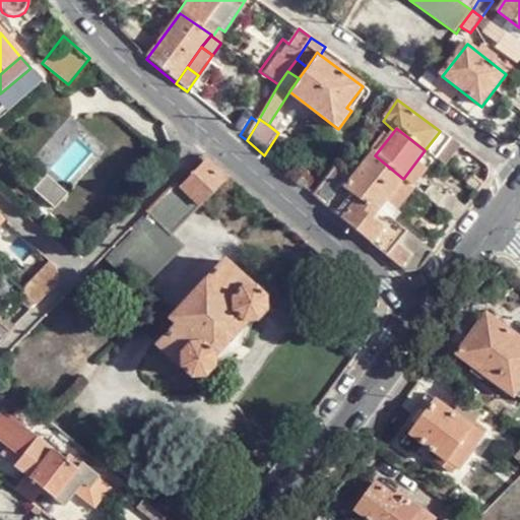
[(425,150),(437,160),(451,139),(440,131),(425,150)]
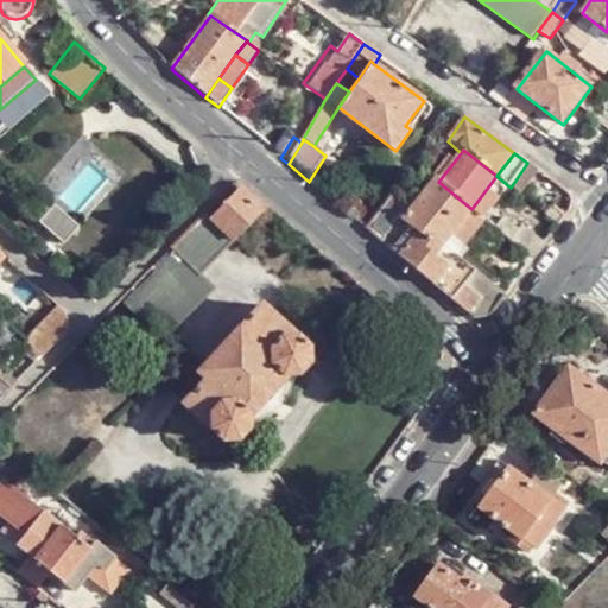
[(496,176),(472,209),(486,220),(511,188),(496,176)]
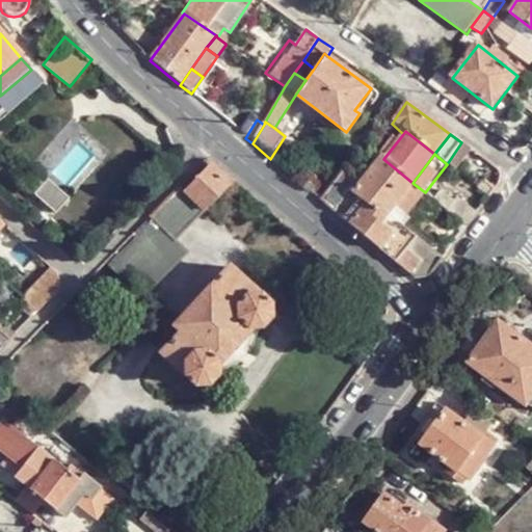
[(383,159),(378,155),(355,183),(349,192),(358,201),(342,220),(380,250),(394,233),(381,224),(413,183),(383,159)]
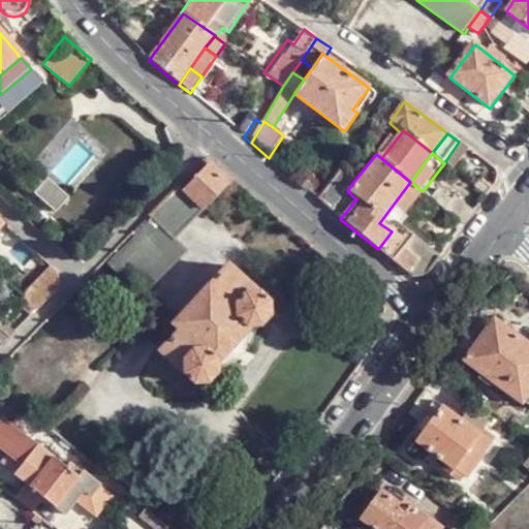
[(177,239),(234,181),(210,161),(208,160),(205,160),(201,163),(157,207),(103,260),(104,261),(144,296),(173,267),(173,266),(177,239)]
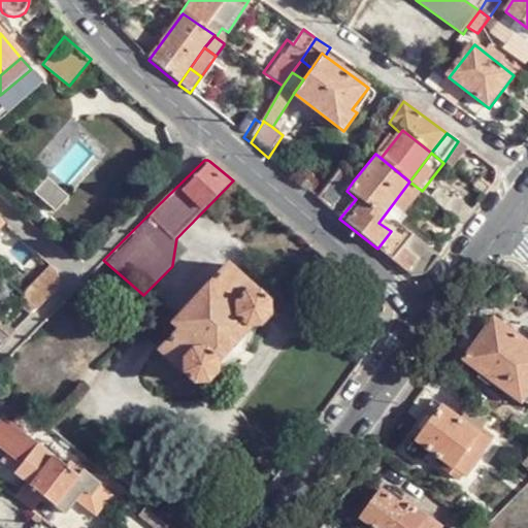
[(339,170),(318,201),(330,211),(347,191),(353,182),(339,170)]
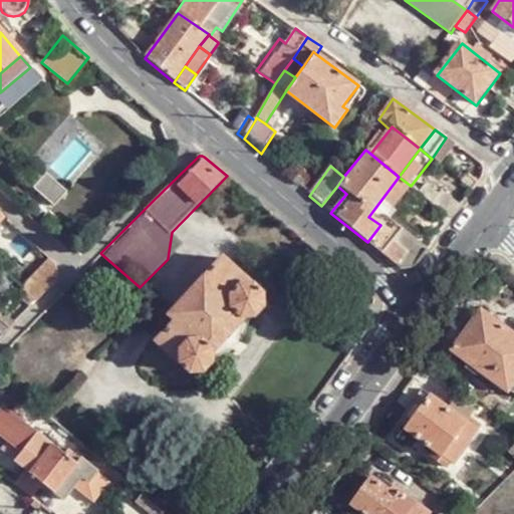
[(44,172),(32,186),(52,203),(64,189),(44,172)]
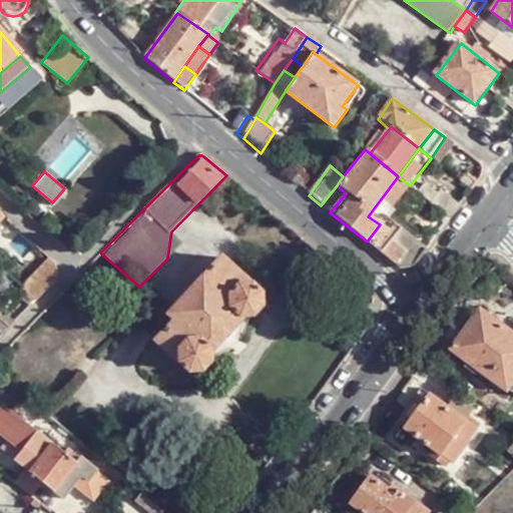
[(460,182),(472,192),(479,184),(467,174),(460,182)]
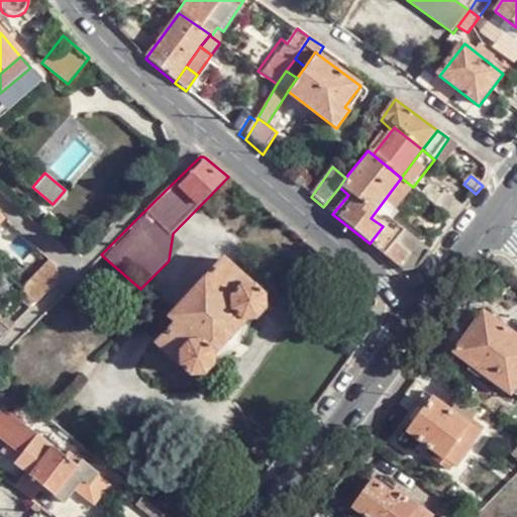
[(413,187),(401,178),(371,218),(383,226),(389,218),(413,187)]
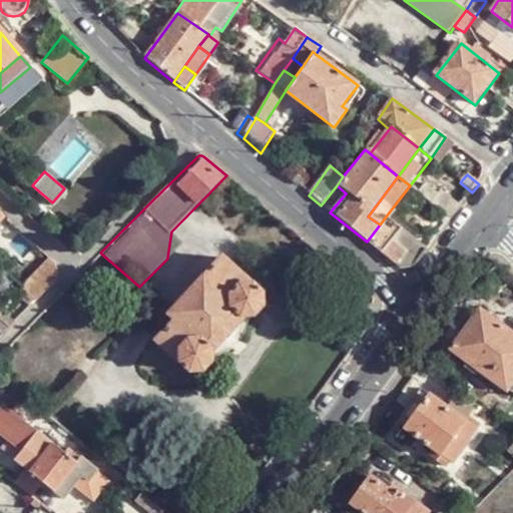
[(428,185),(421,194),(434,204),(441,195),(428,185)]
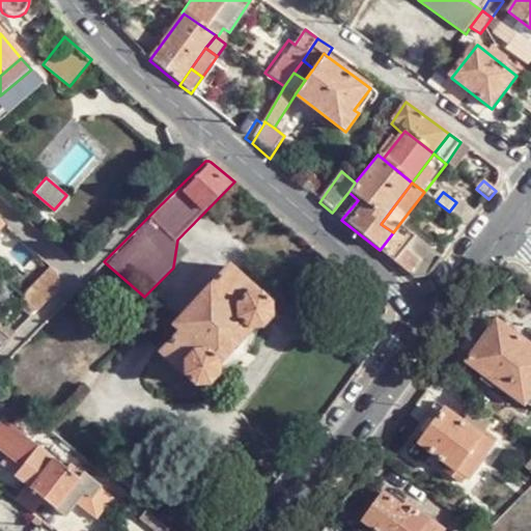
[(393,232),(380,250),(396,264),(416,238),(399,224),(393,232)]
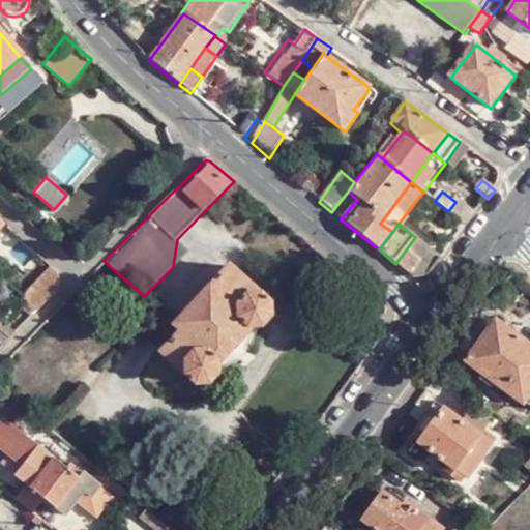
[(421,287),(442,260),(415,237),(395,264),(421,287)]
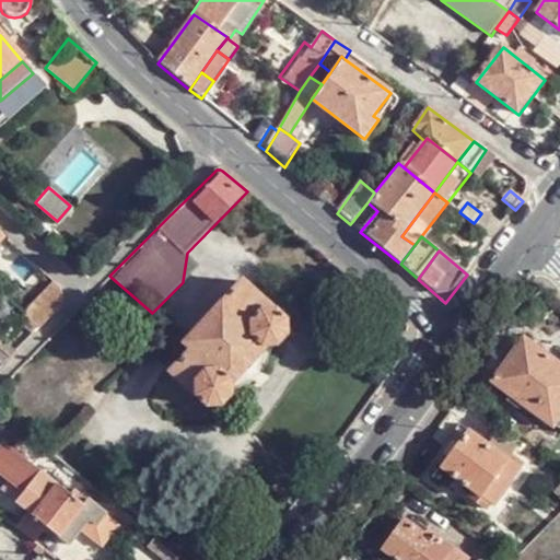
[(200,265),(187,253),(183,281),(200,265)]
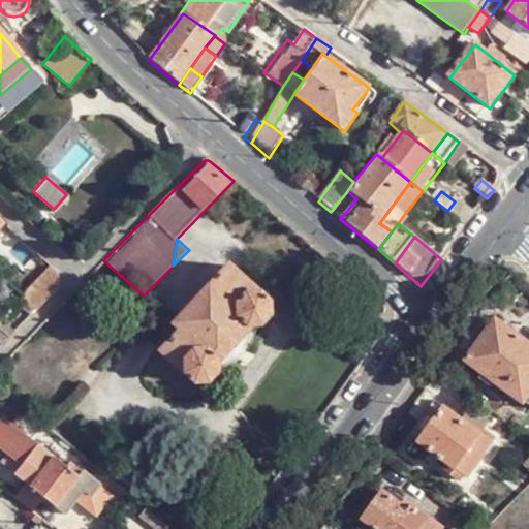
[(63,280),(49,267),(21,297),(34,311),(63,280)]
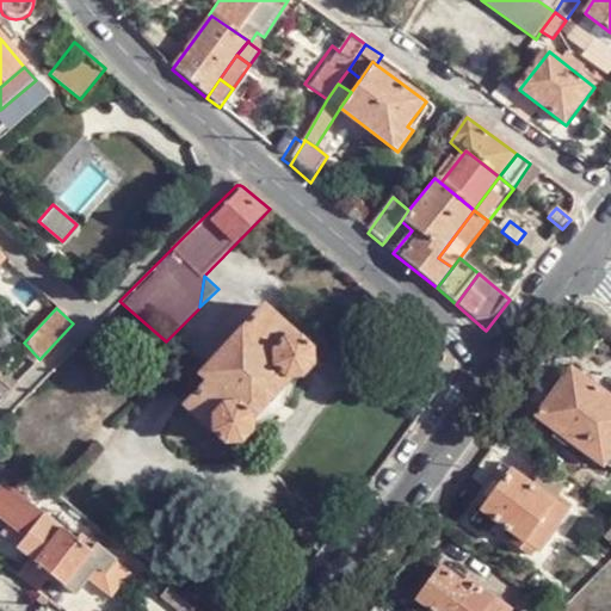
[(310,352),(265,308),(201,377),(207,383),(186,407),(227,445),(240,443),(251,431),(250,417),(255,415),(287,381),(298,380),(312,365),(310,352)]
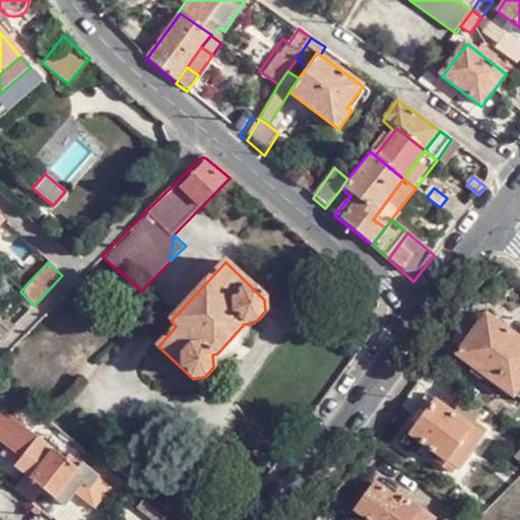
[(519,395),(519,336),(491,315),(462,356),(518,398),(519,396),(519,395)]
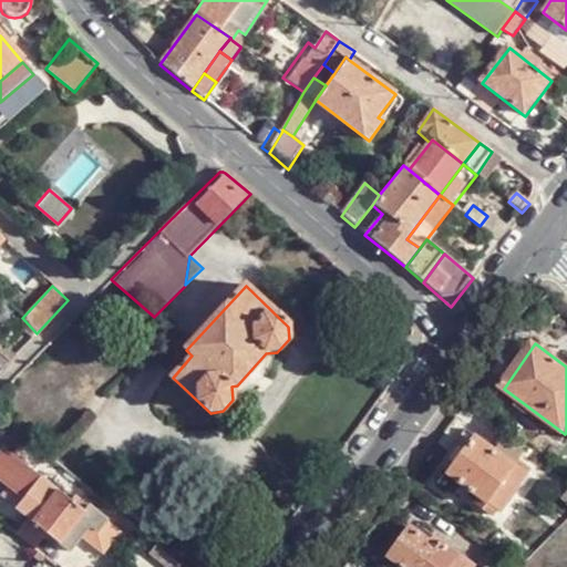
[(502,514),(534,471),(519,461),(515,465),(478,437),(450,475),(502,514)]
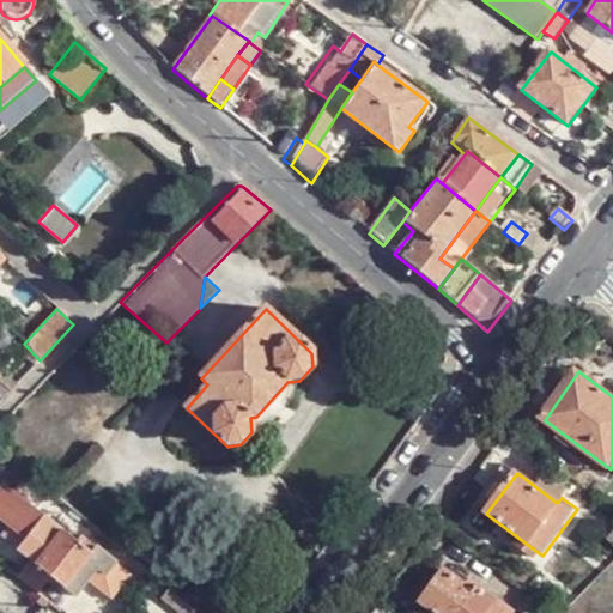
[(1,538),(26,560),(34,566),(62,533),(6,485),(0,492),(0,520),(10,528),(1,538)]
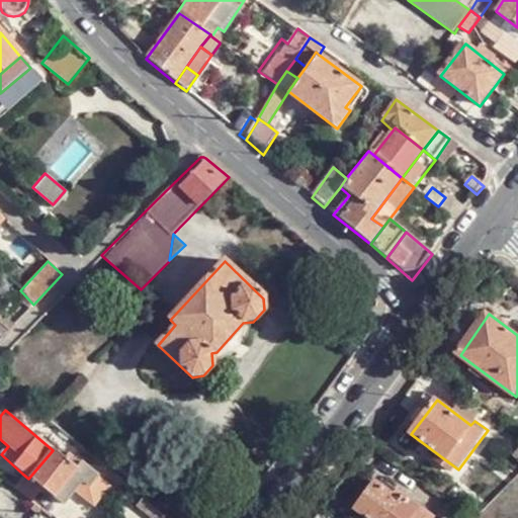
[(28,479),(46,492),(62,506),(74,492),(88,502),(103,481),(97,477),(80,462),(74,468),(53,450),(28,479)]
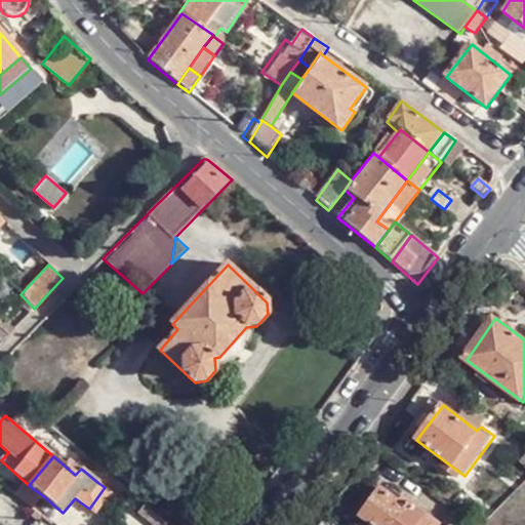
[(23,480),(11,492),(36,512),(46,498),(29,485),(23,480)]
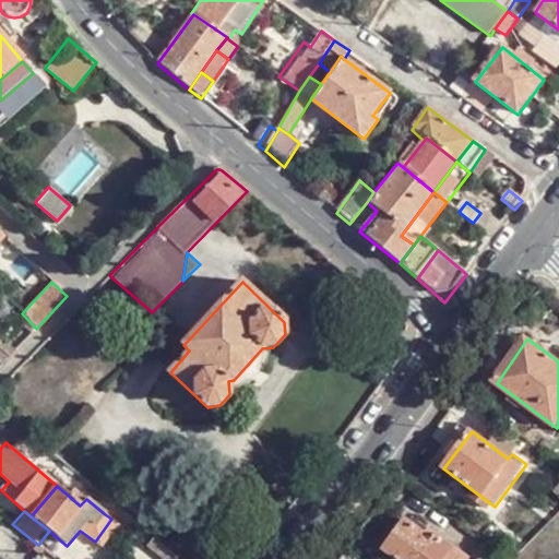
[(394,558),(423,558),(435,543),(405,521),(384,551),(394,558)]
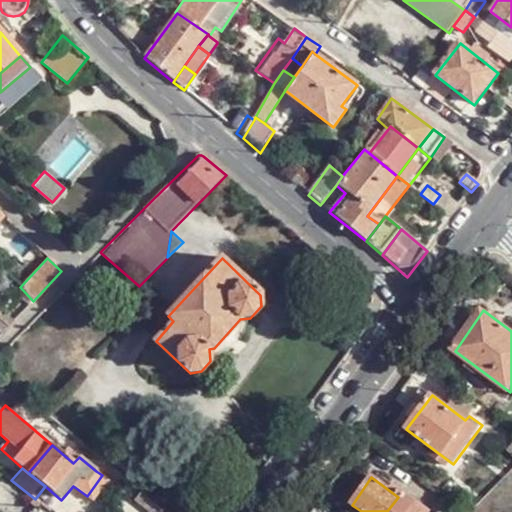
[(402,491),(398,497),(387,511),(410,511),(417,503),(402,491)]
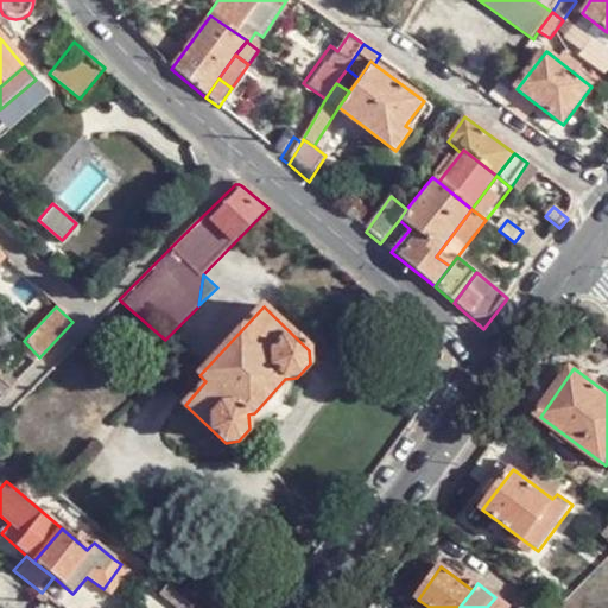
[(508,607),(495,597),(487,607),(508,607)]
